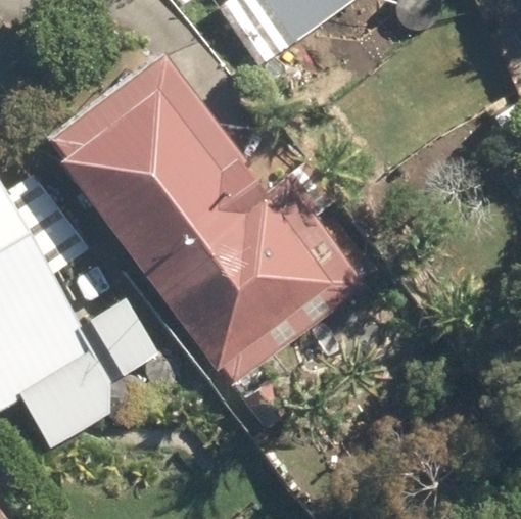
[(229,0),(218,9),(261,67),(354,0),(229,0)]
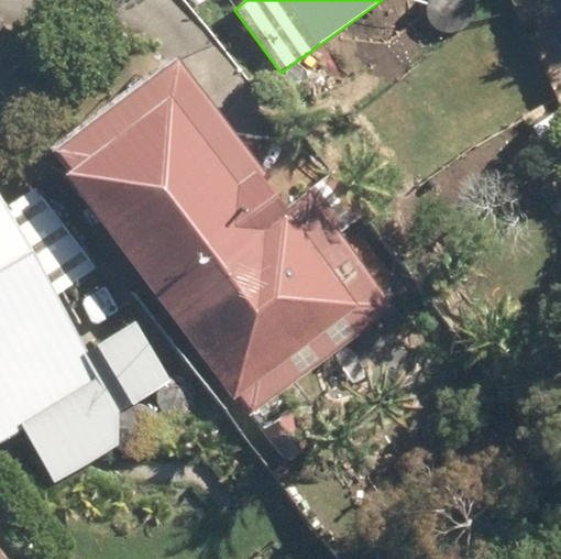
[(398,1),(376,14),(393,42),(415,30),(398,1)]
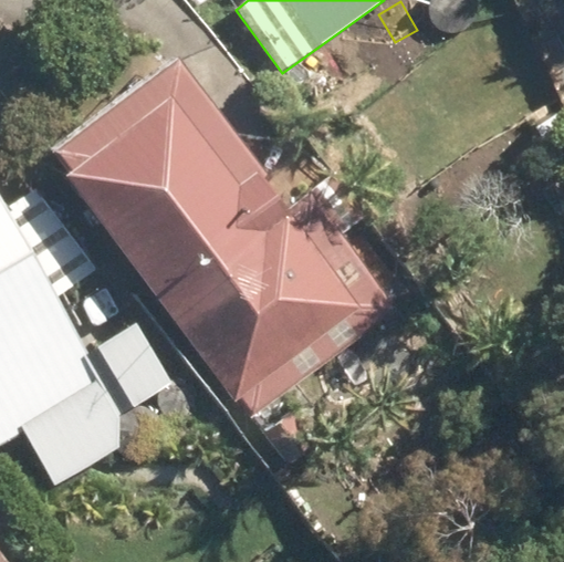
[(338,229),(363,212),(329,169),(289,200),(173,51),(49,147),(64,167),(59,173),(233,398),(239,395),(254,415),(396,304),(338,229)]
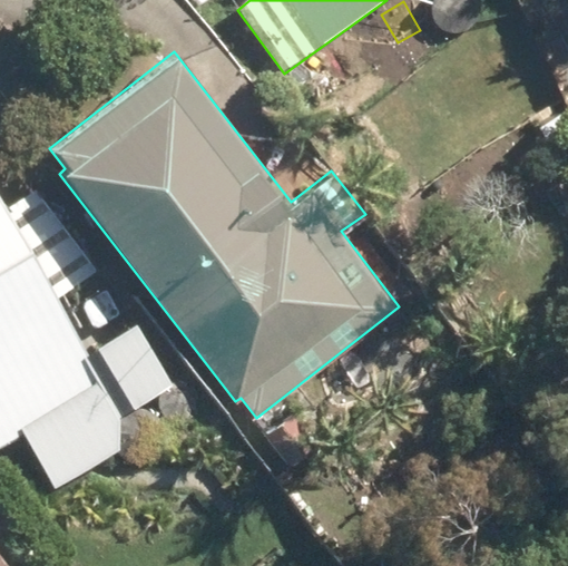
[(567,125),(558,109),(534,124),(557,160),(567,153),(567,125)]
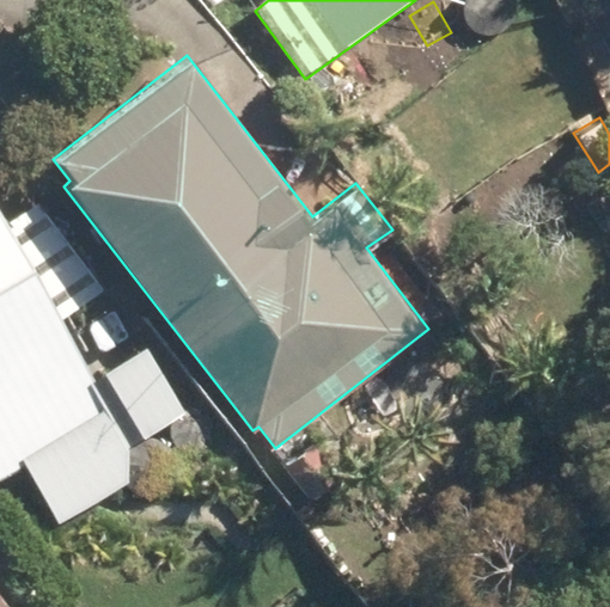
[(0,213),(0,483),(115,418),(65,327),(109,294),(38,202),(7,226),(0,213)]
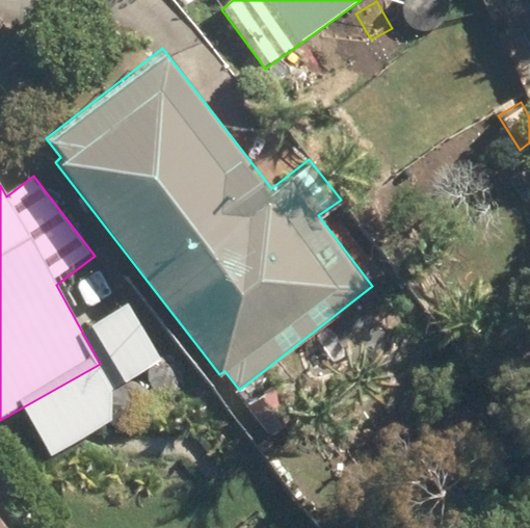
[(121,301),(97,318),(128,365),(153,348),(121,301)]
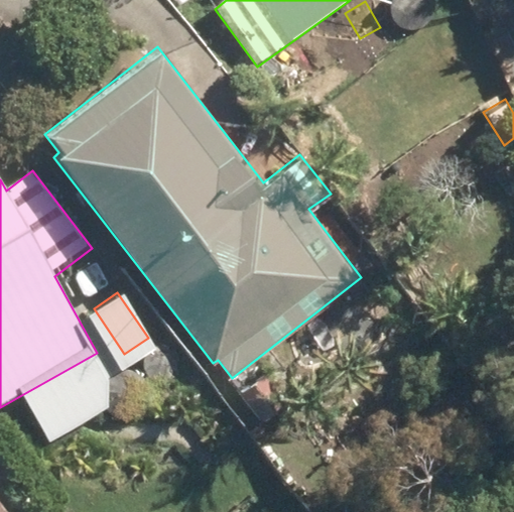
[(264,378),(244,396),(266,423),(288,404),(264,378)]
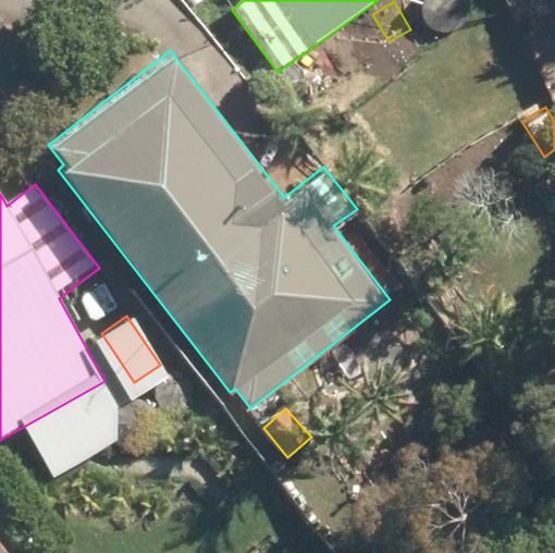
All buildings are outlined.
